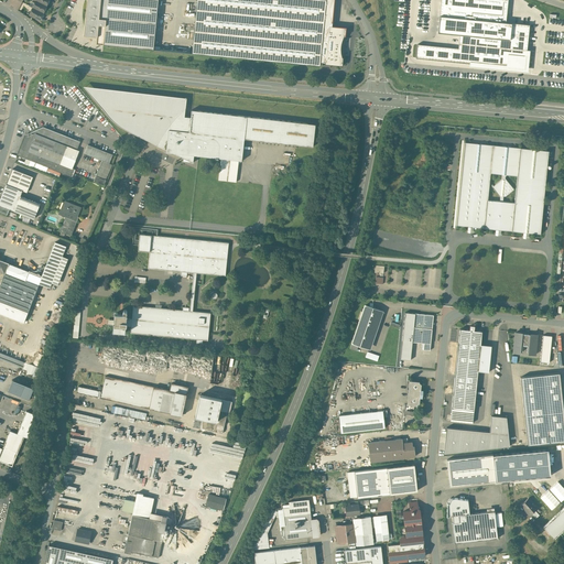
[(46,6),(36,1),(36,0),(35,0),(33,4),(35,6),(33,8),(43,13),(44,13),(47,6),(46,6)]
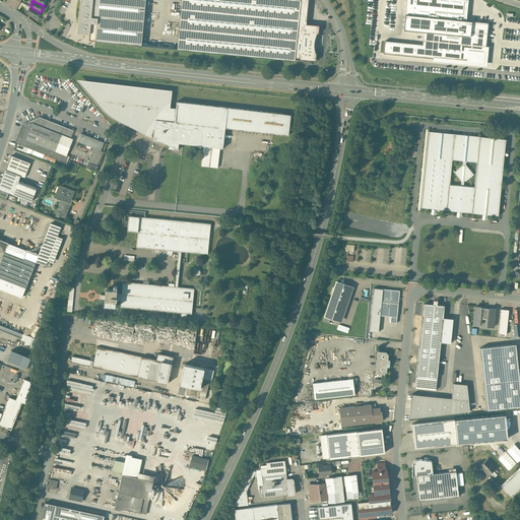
[(141,46),(145,0),(80,0),(77,33),(89,34),(88,41),(141,46)]
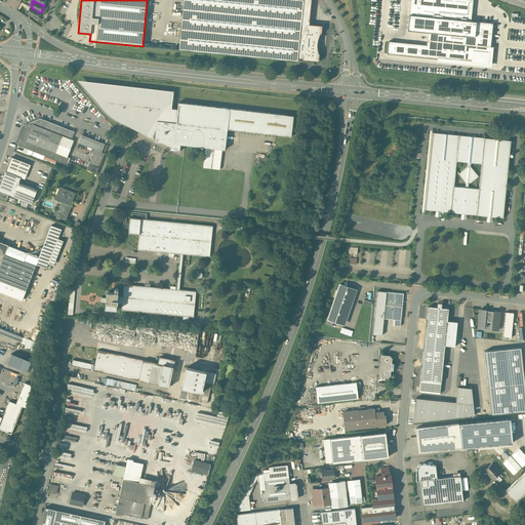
[(303,0),(183,0),(178,49),(297,61),(297,57),(300,26),(303,0)]
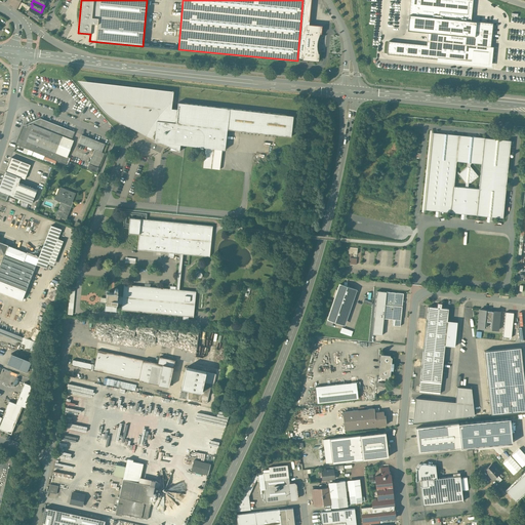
[(308,24),(309,24),(311,0),(303,0),(300,26),(306,26),(306,24),(308,25),(308,24)]
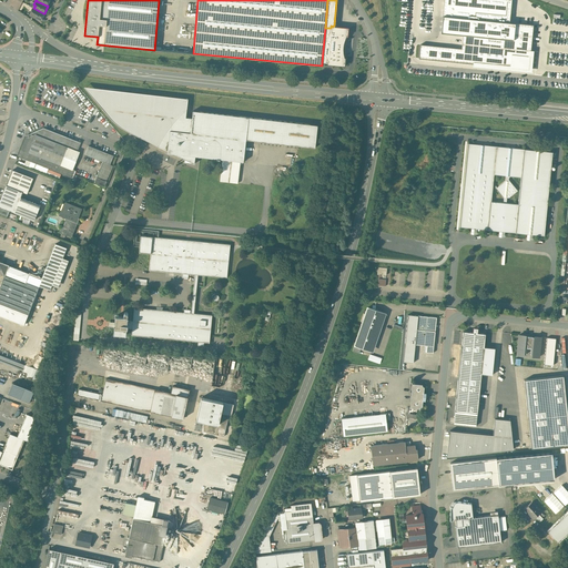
[(511,0),(444,0),(442,32),(464,34),(463,50),(421,46),(419,59),(473,64),(473,67),(531,73),(534,51),(530,51),(534,26),(509,23),(511,0)]
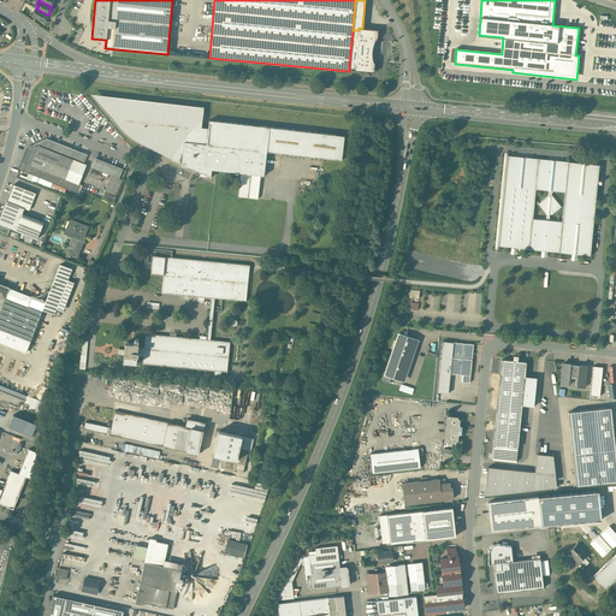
[(47,15),(36,9),(34,13),(35,13),(34,17),(45,23),(48,15),(47,15)]
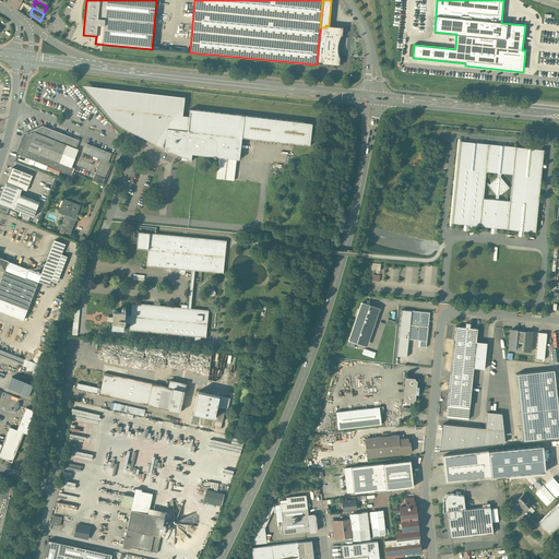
[(325,27),(320,27),(317,61),(322,61),(322,63),(326,64),(340,64),(340,57),(339,57),(337,51),(337,46),(339,40),(341,36),(342,36),(343,27),(329,26),(329,25),(328,25),(328,26),(325,25),(325,27)]
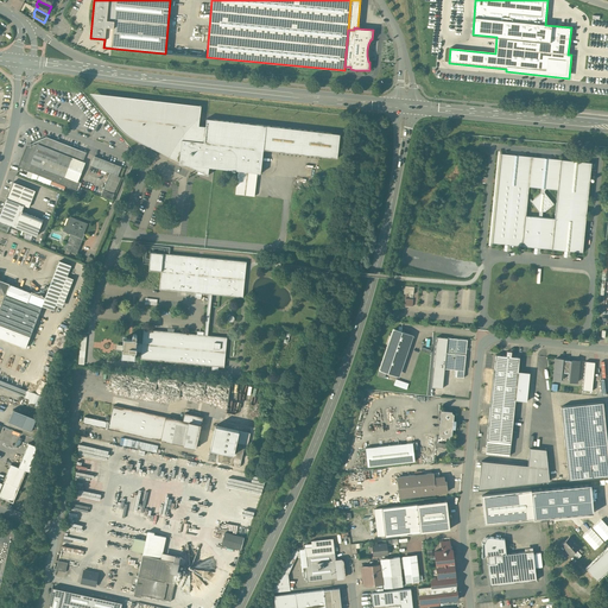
[(201,106),(90,93),(112,118),(119,127),(125,132),(132,138),(139,141),(170,157),(173,150),(178,141),(184,133),(189,127),(195,122),(200,116),(201,106)]
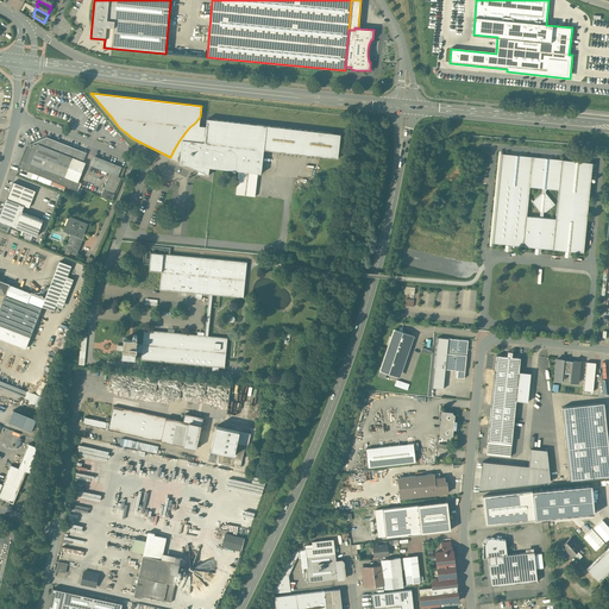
[(170,157),(180,162),(182,140),(205,143),(206,126),(199,126),(200,117),(195,123),(189,127),(184,133),(179,142),(174,150),(170,157)]
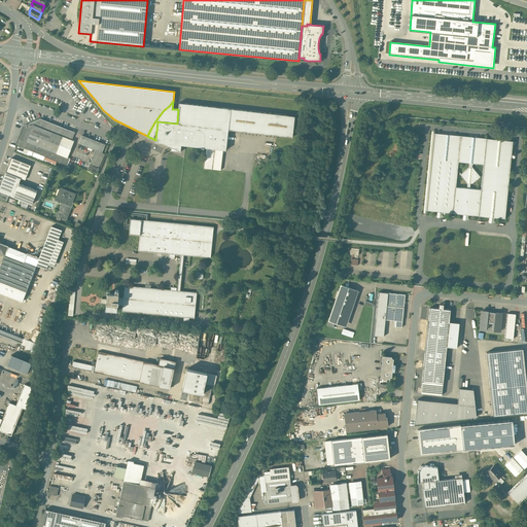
[(155,140),(154,142),(163,143),(181,145),(185,145),(201,147),(201,148),(204,149),(204,147),(207,148),(223,150),(225,150),(229,130),(231,109),(179,103),(178,109),(177,124),(157,121),(155,140)]
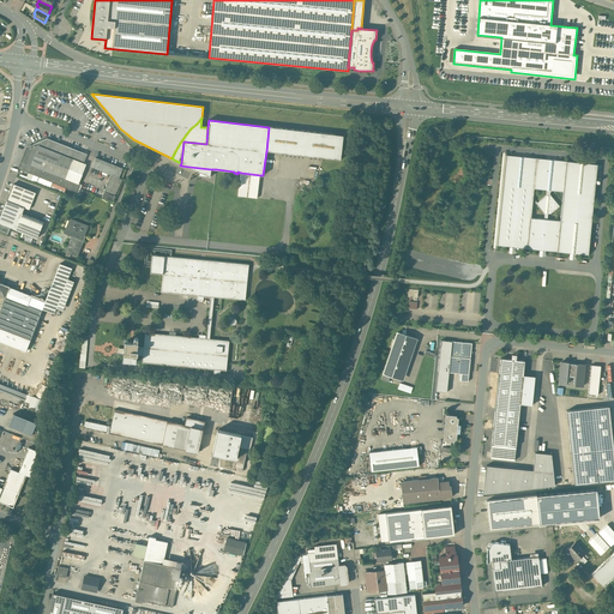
[(343,136),(269,127),(266,151),(341,160),(343,136)]
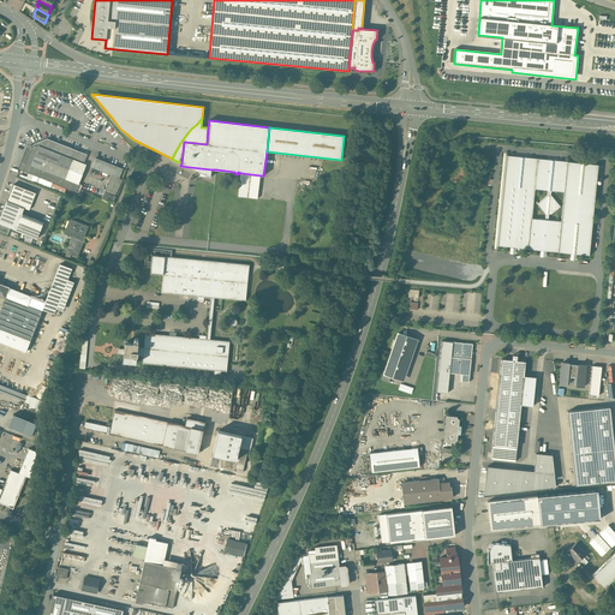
[(66,178),(73,159),(84,163),(87,155),(85,154),(85,155),(47,139),(28,148),(21,168),(19,167),(19,169),(77,192),(81,184),(78,184),(66,178)]
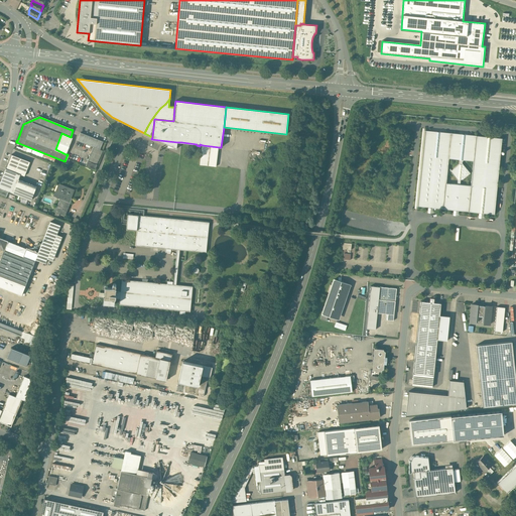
[(502,138),(425,130),(417,207),(494,214),(502,138)]
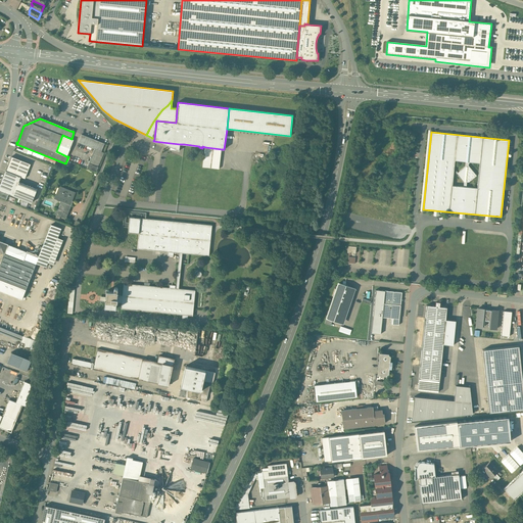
[(104,143),(81,134),(78,142),(95,149),(101,151),(104,143)]
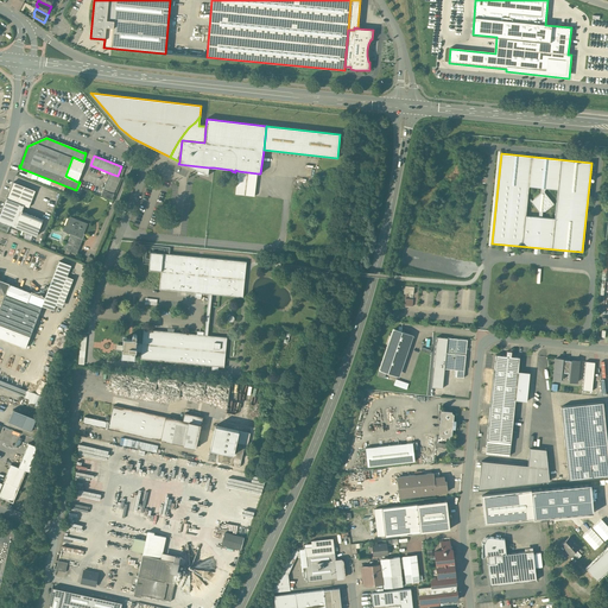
[(86,163),(83,162),(73,157),(65,176),(77,182),(86,163)]
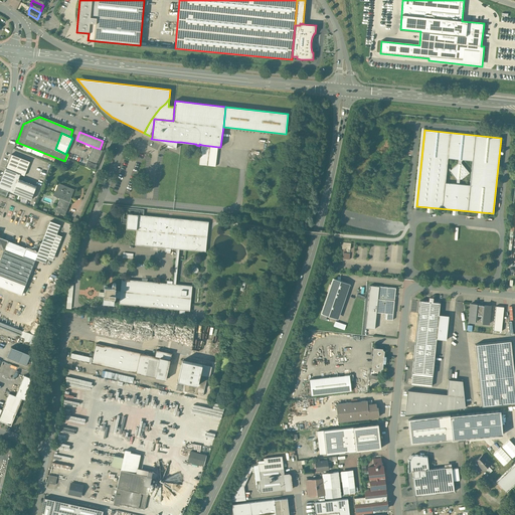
[(177,142),(159,140),(168,145),(168,147),(174,148),(176,148),(177,142)]
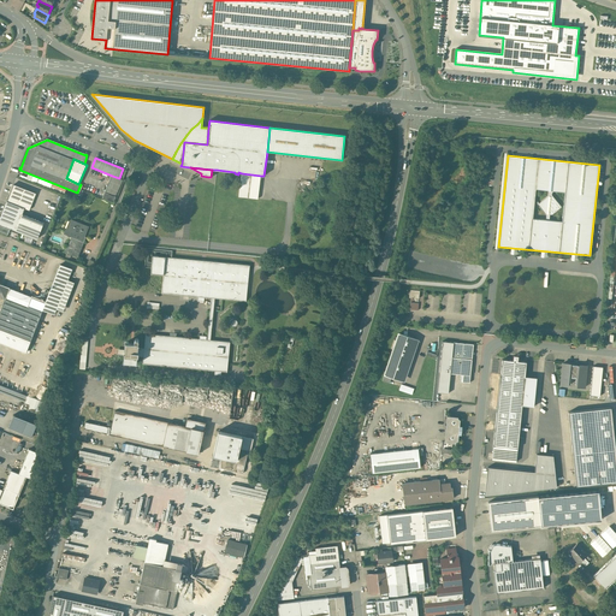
[(259,199),(261,176),(242,173),(238,196),(259,199)]
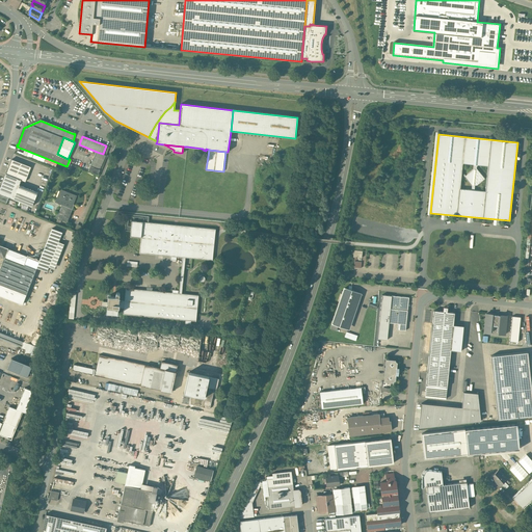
[(103,154),(97,152),(88,170),(98,175),(106,155),(103,154)]
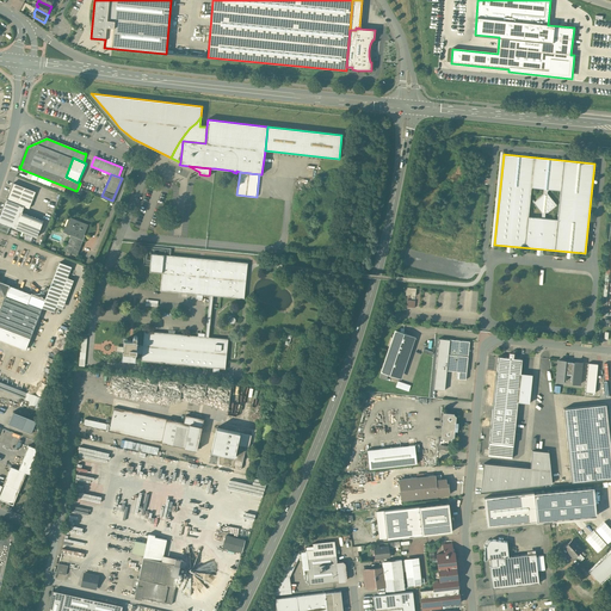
[(36,192),(13,183),(6,199),(24,207),(29,209),(36,192)]
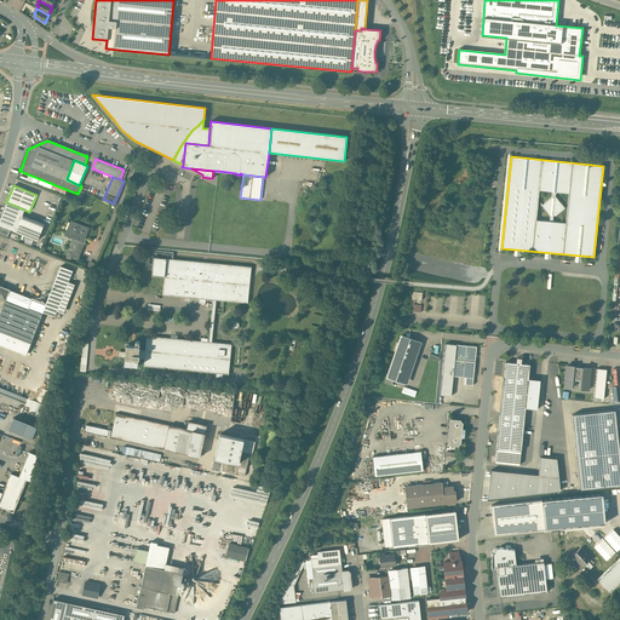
[(24,210),(6,202),(0,219),(0,225),(10,230),(16,233),(22,216),(24,210)]
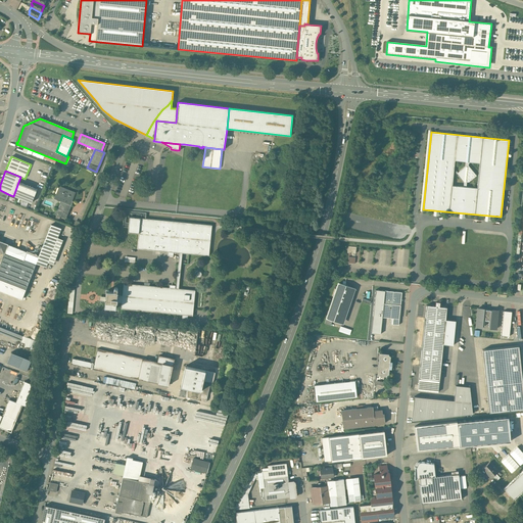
[(37,189),(18,182),(13,196),(32,203),(37,189)]
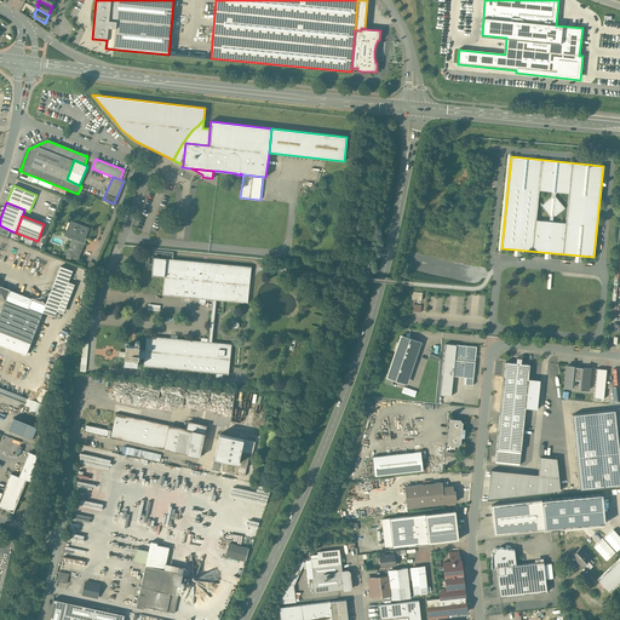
[(89,228),(70,222),(67,231),(74,234),(68,250),(80,254),(84,242),(82,242),(84,239),(85,239),(87,233),(86,233),(89,228)]
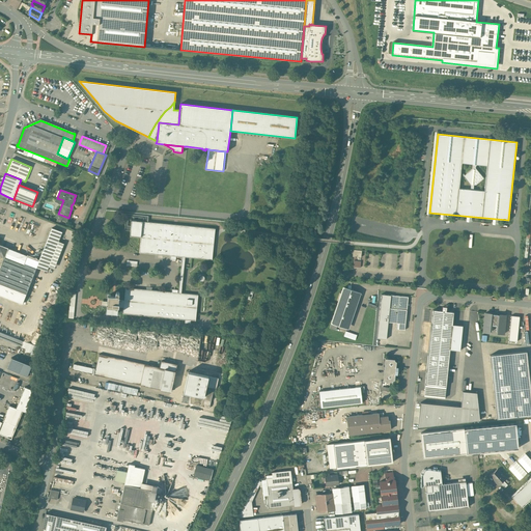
[(8,197),(0,193),(0,199),(6,202),(8,197)]
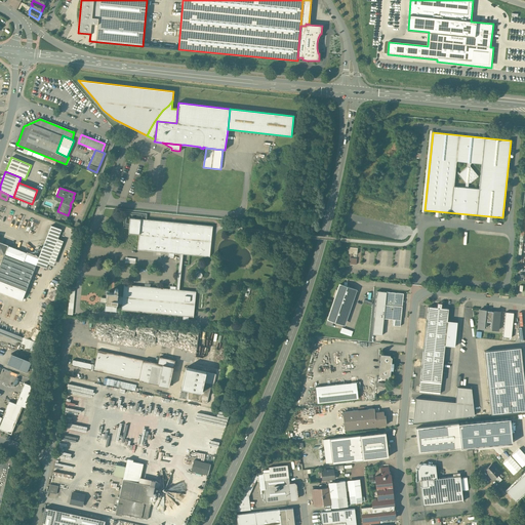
[(140,219),(130,218),(128,234),(139,235),(140,219)]
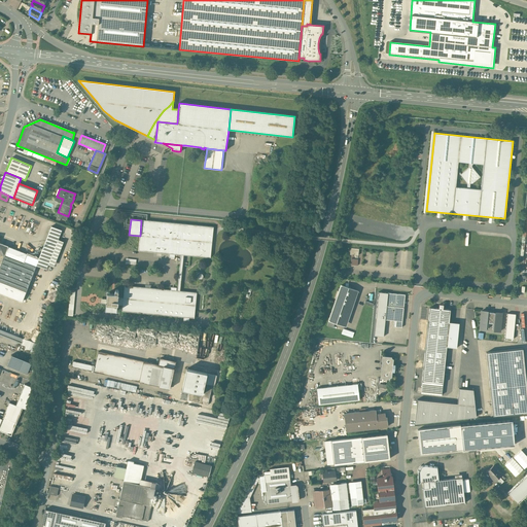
[(213,227),(141,220),(140,236),(138,251),(180,255),(183,255),(210,257),(213,227)]
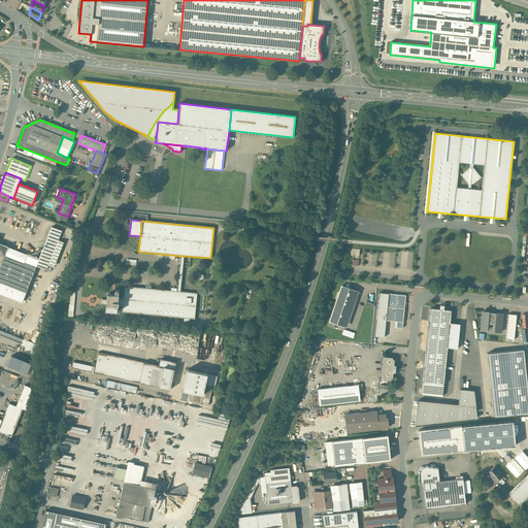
[(38,259),(36,266),(46,269),(48,265),(58,240),(62,231),(52,227),(38,259)]
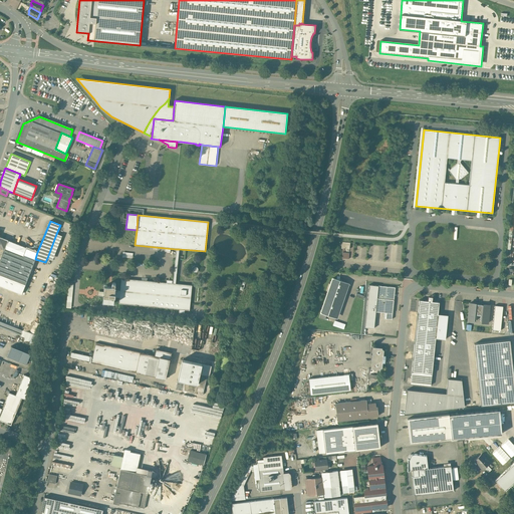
[(56,234),(47,258),(52,260),(62,236),(56,234)]
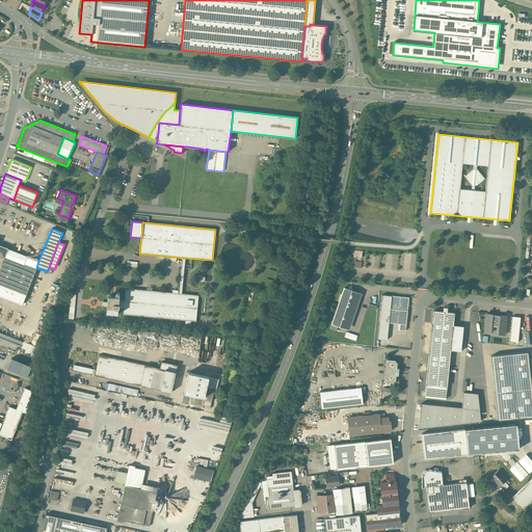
[(38,261),(7,248),(4,258),(24,265),(24,264),(36,268),(38,261)]
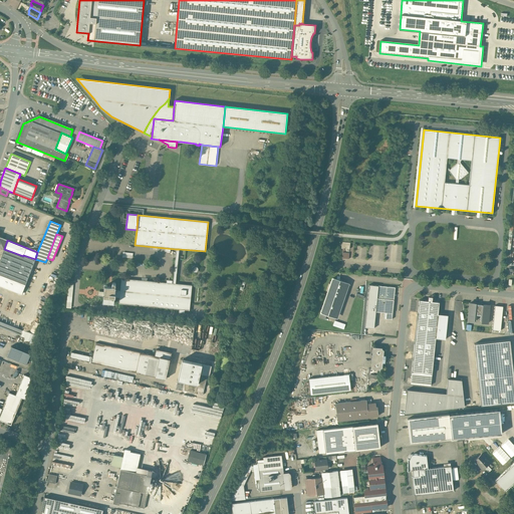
[(23,256),(4,249),(0,258),(0,274),(25,284),(35,259),(23,255),(23,256)]
